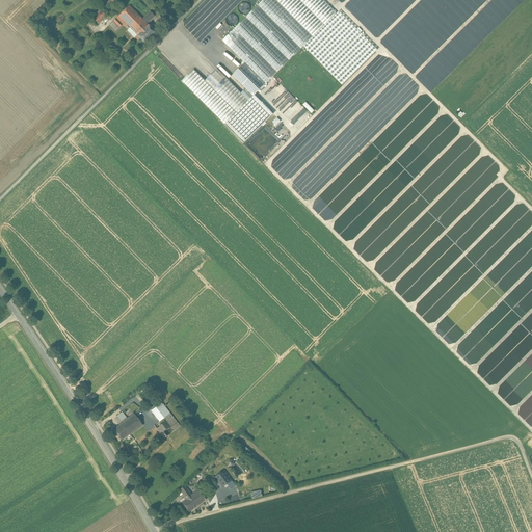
[(112,0),(109,0),(91,18),(99,24),(117,5),(112,0)]
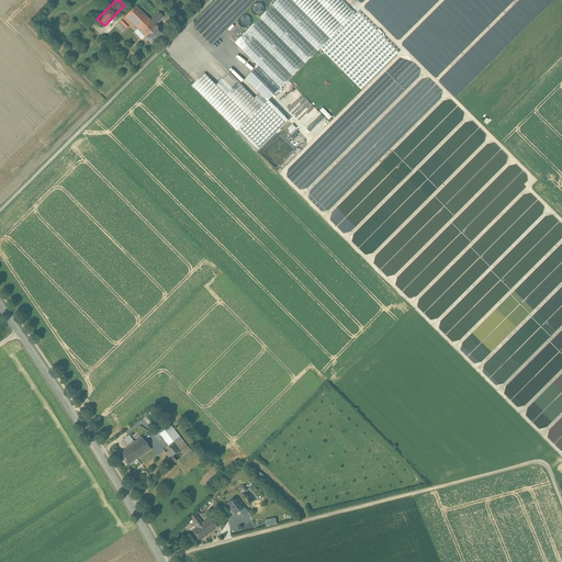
[(255,99),(238,82),(225,94),(204,74),(192,86),(257,152),(289,121),(269,100),(321,48),(361,90),(398,53),(358,12),(356,14),(341,0),(278,0),(235,43),(261,70),(254,77),(250,75),(246,79),(260,93),(255,99)]
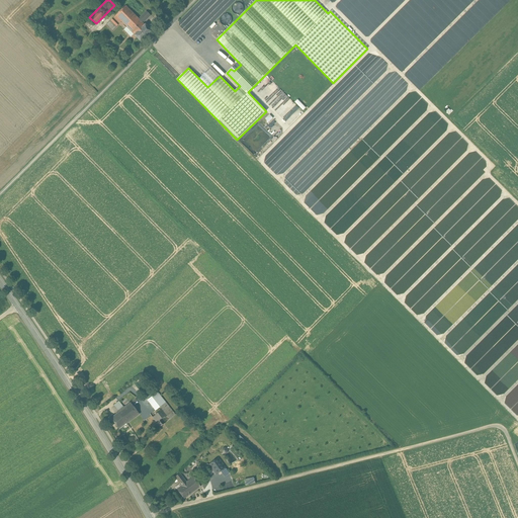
[(180,27),(194,41),(209,26),(209,21),(210,19),(209,17),(205,17),(202,21),(198,21),(197,2),(192,7),(191,7),(178,22),(180,23),(180,27)]
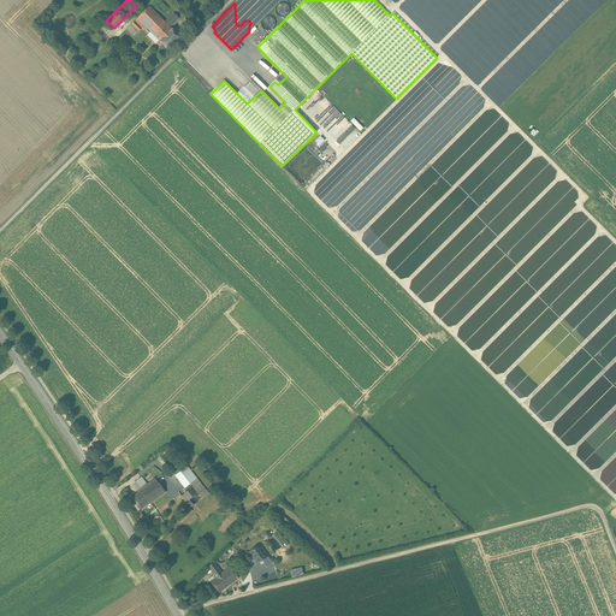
[(148,7),(137,18),(143,24),(154,15),(148,7)]
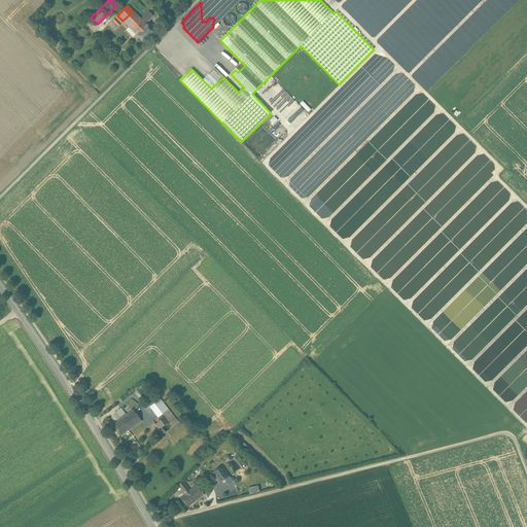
[(148,11),(140,20),(144,24),(152,16),(148,11)]
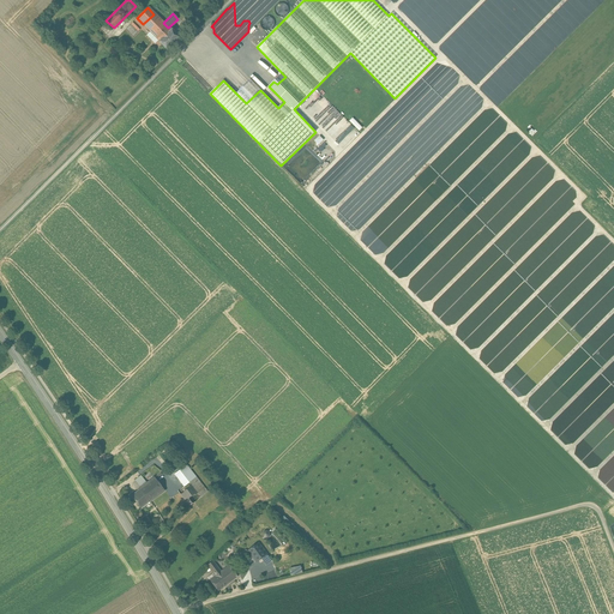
[(154,14),(143,24),(152,34),(163,23),(154,14)]
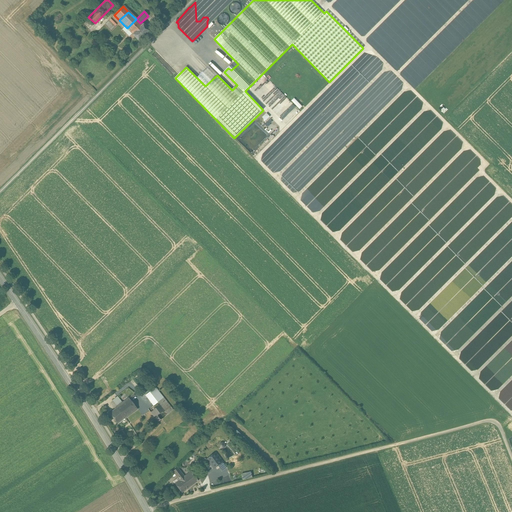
[(114,15),(105,24),(110,29),(119,20),(114,15)]
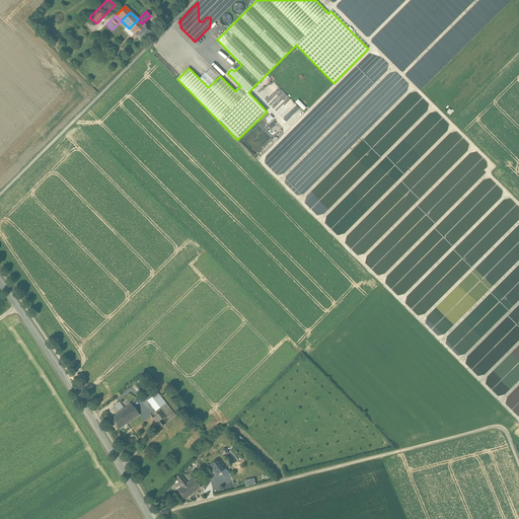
[(138,19),(129,28),(134,34),(143,25),(142,23),(138,19)]
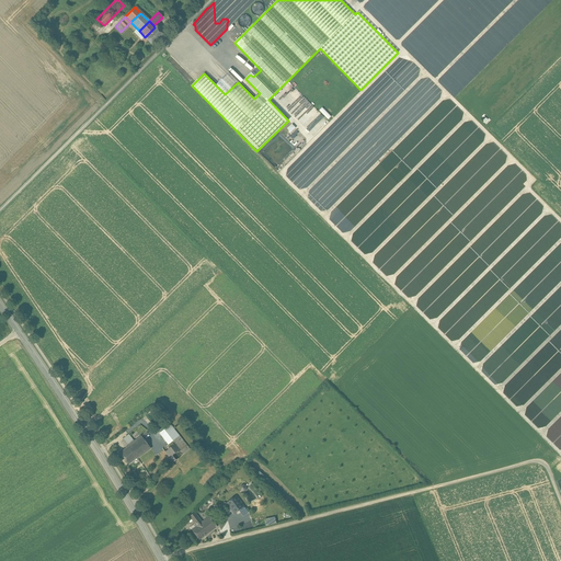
[(145,37),(144,38),(152,46),(164,34),(156,26),(155,27),(145,37)]
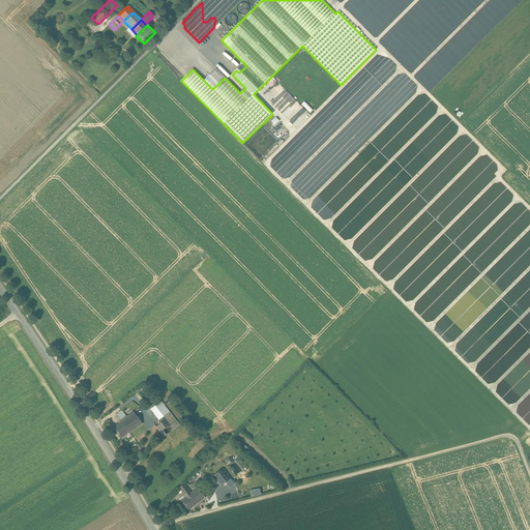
[(283,111),(295,98),(285,89),(273,101),(283,111)]
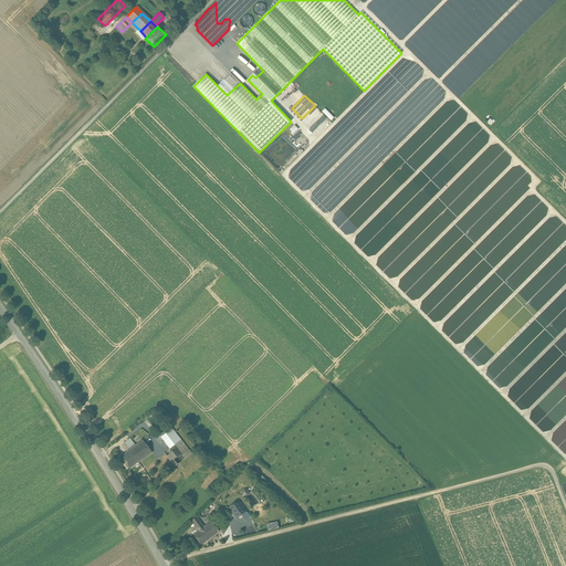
[(475,111),(479,106),(473,101),(469,105),(475,111)]
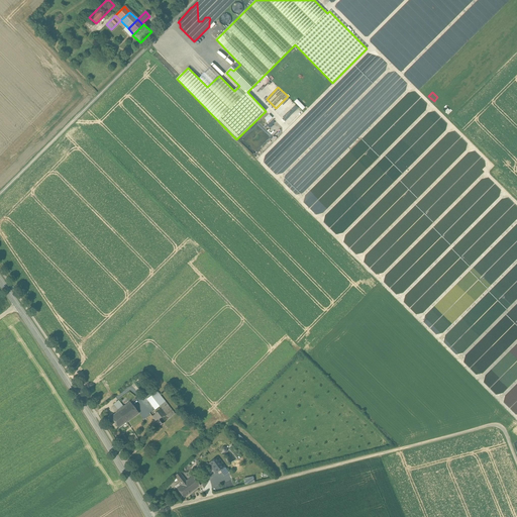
[(417,102),(422,107),(423,105),(425,107),(427,106),(420,98),(417,102)]
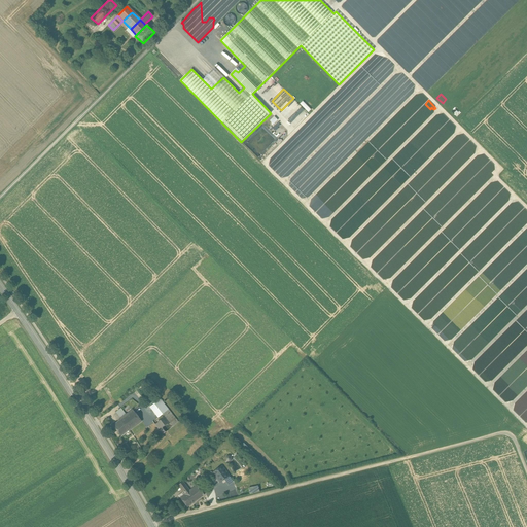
[(309,112),(312,109),(304,101),(301,103),(309,112)]
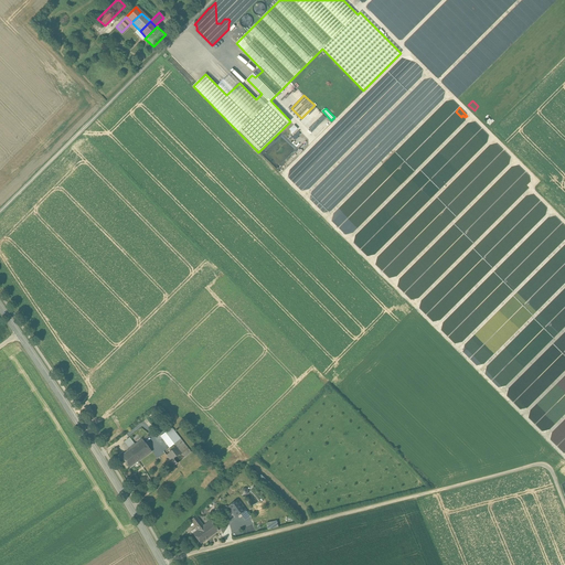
[(295,125),(289,129),(294,134),(299,128),(295,125)]
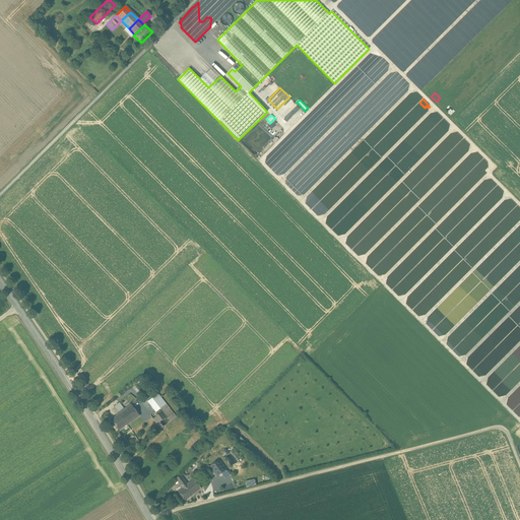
[(414,137),(409,144),(414,147),(414,146),(416,146),(415,147),(421,147),(421,150),(423,150),(423,147),(420,146),(423,144),(423,139),(419,139),(421,137),(421,134),(417,134),(417,139),(414,137)]
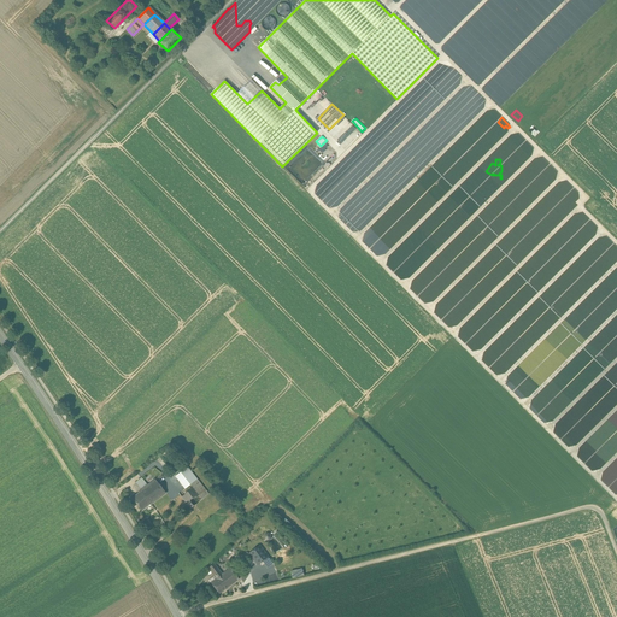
[(197,479),(187,468),(176,476),(177,479),(183,474),(191,483),(197,479)]
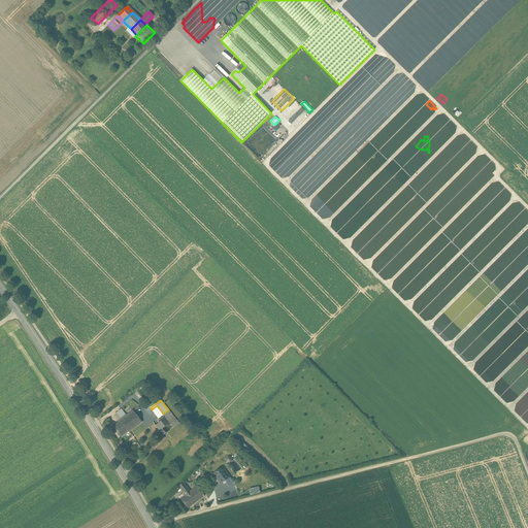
[(163,414),(157,405),(152,409),(159,417),(163,414)]
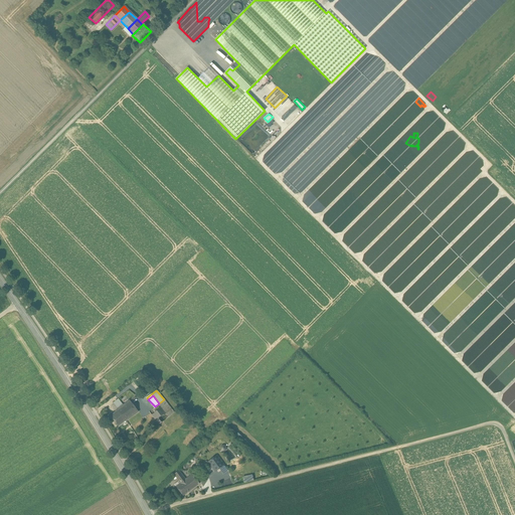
[(135,396),(119,408),(127,418),(138,410),(133,404),(138,400),(135,396)]
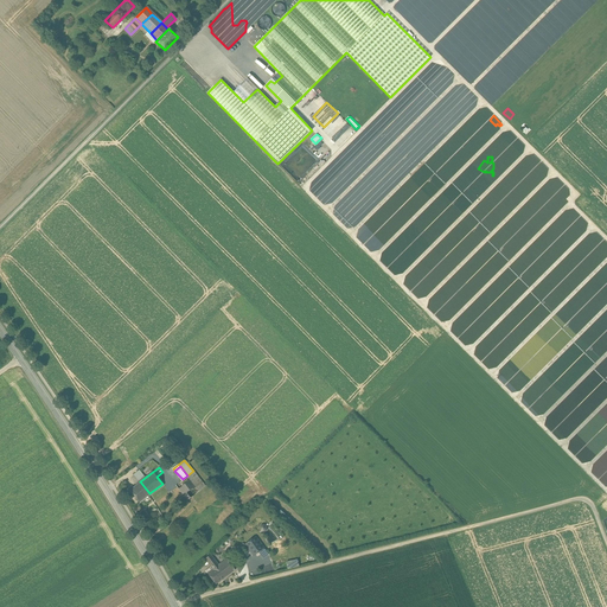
[(144,475),(139,470),(133,473),(138,480),(144,475)]
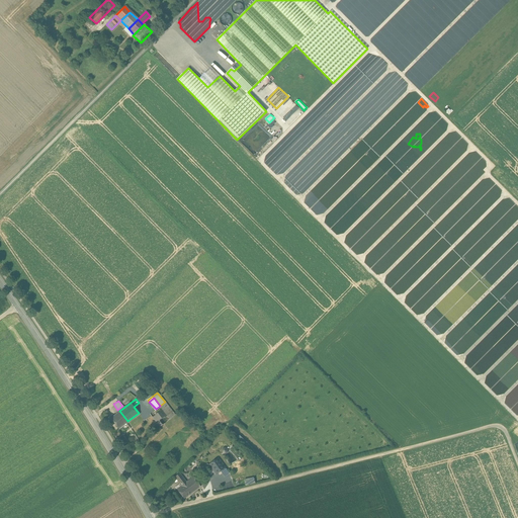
[(160,406),(170,418),(175,414),(165,402),(160,406)]
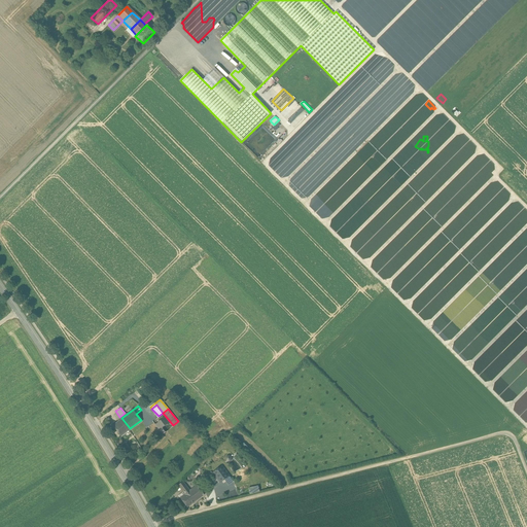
[(173,425),(163,413),(159,416),(153,420),(164,433),(173,425)]
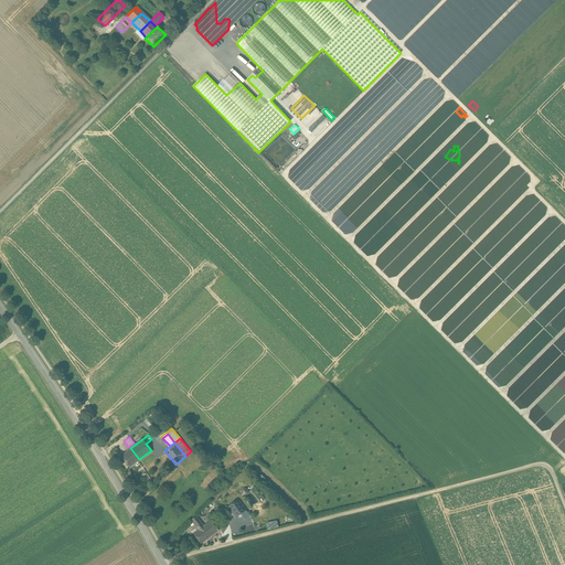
[(139,459),(130,448),(120,455),(129,467),(139,459)]
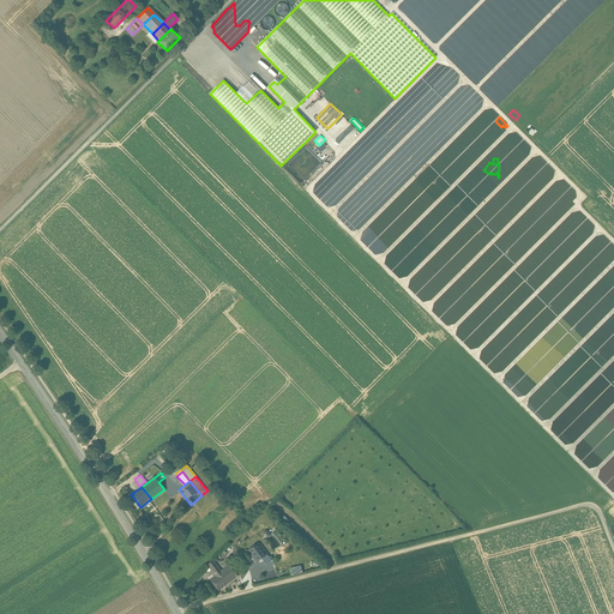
[(154,510),(146,517),(151,522),(160,516),(154,510)]
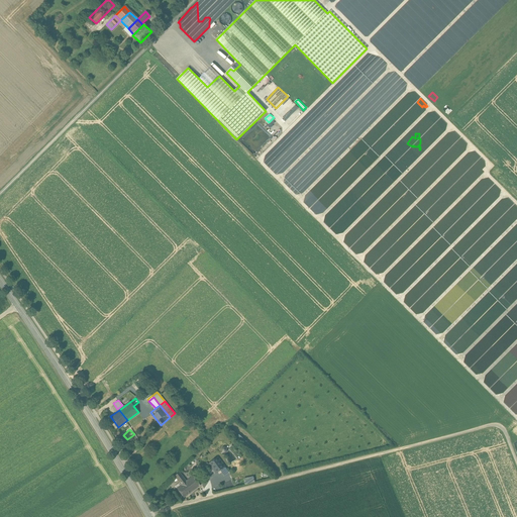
[(225,467),(217,456),(207,464),(212,471),(215,475),(220,471),(225,467)]
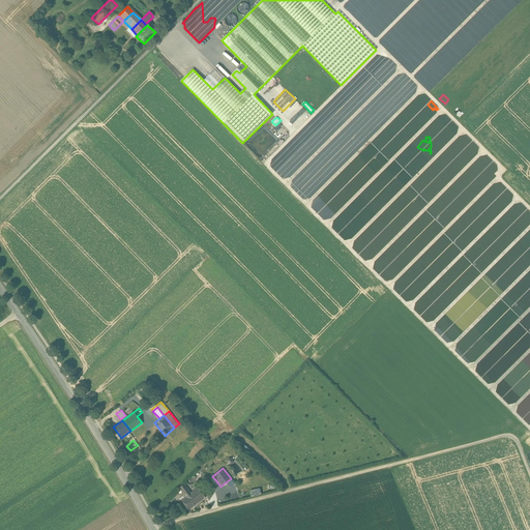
[(212,476),(211,475),(203,481),(209,490),(217,482),(212,476)]
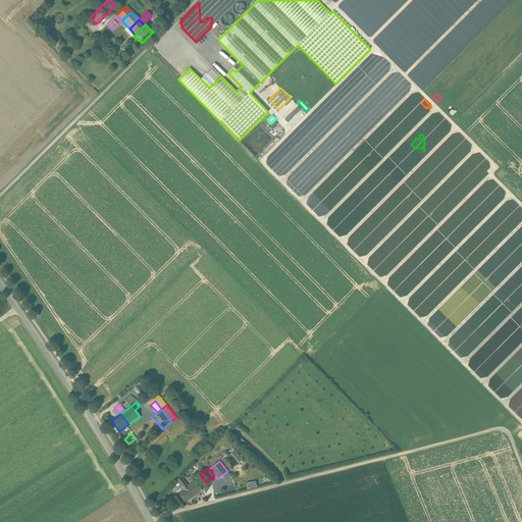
[(227,471),(222,475),(226,480),(231,476),(227,471)]
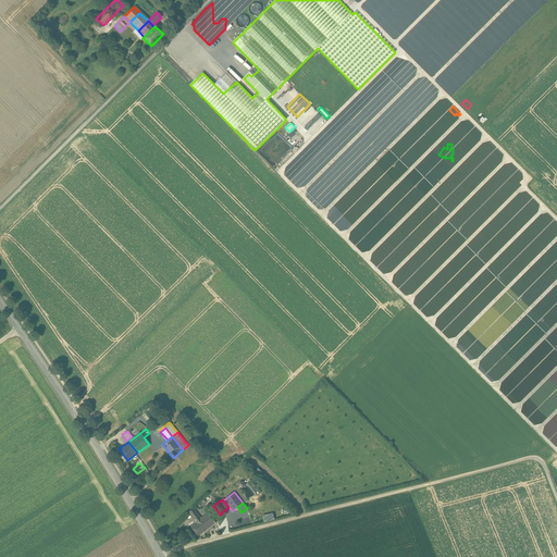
[(205,510),(196,517),(192,511),(187,515),(193,520),(187,524),(195,534),(212,520),(205,510)]
